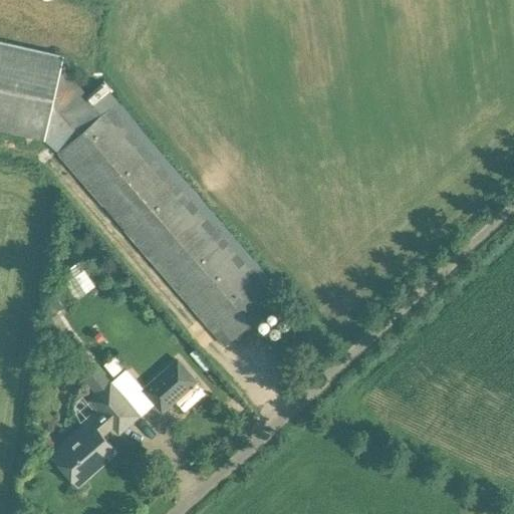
[(62,64),(63,55),(0,40),(0,130),(45,141),(58,152),(212,329),(225,344),(277,299),(276,299),(279,297),(283,293),(102,83),(98,87),(88,95),(82,88),(62,64)]
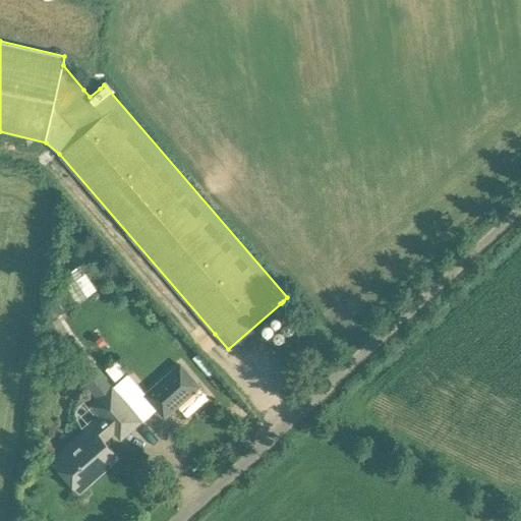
[(65,284),(75,301),(97,289),(85,272),(65,284)]
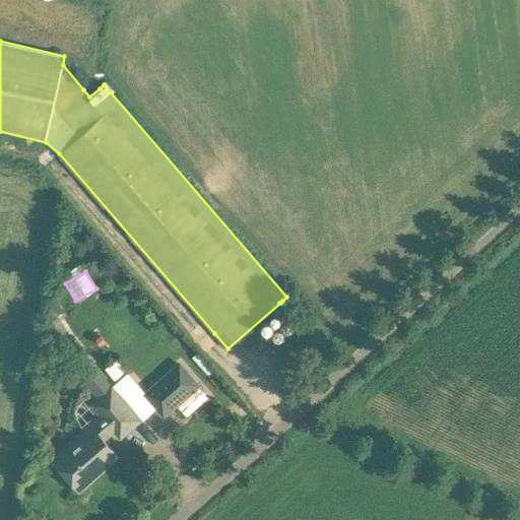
[(68,332),(58,316),(45,324),(55,340),(68,332)]
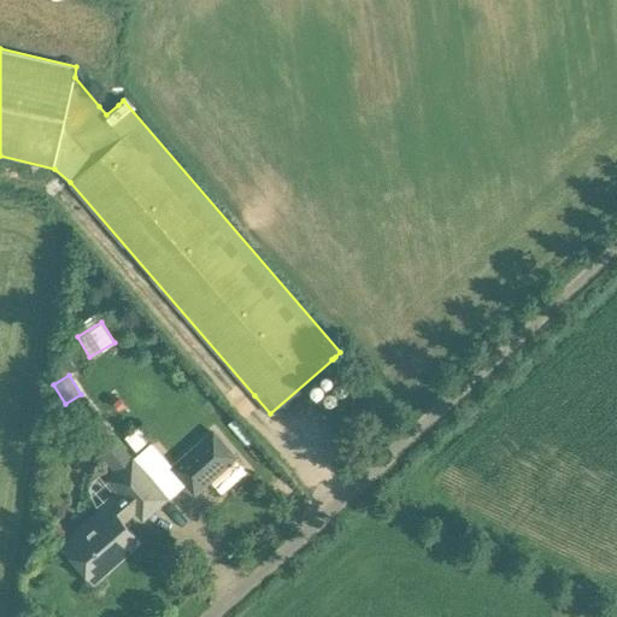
[(169,468),(194,497),(239,458),(213,428),(169,468)]
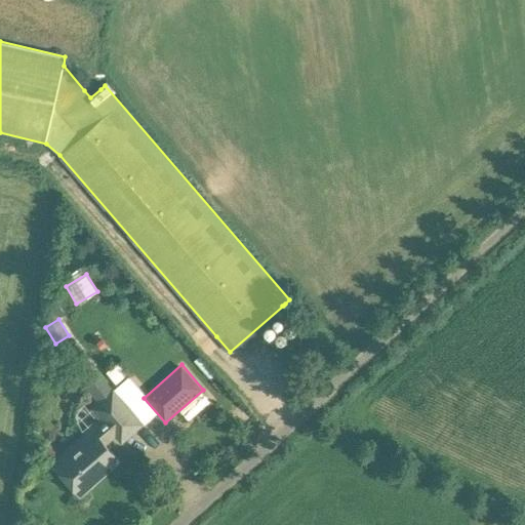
[(142,423),(128,408),(123,402),(112,389),(89,407),(102,420),(53,462),(80,493),(119,459),(105,443),(115,434),(121,441),(142,423)]
